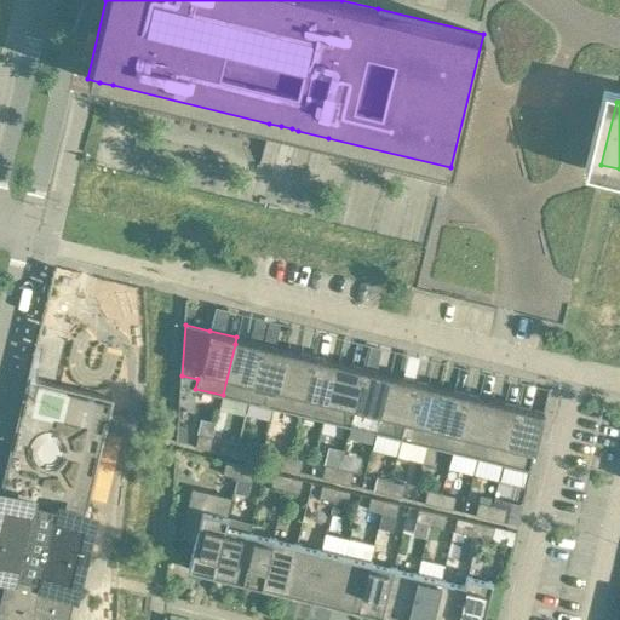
[(262,344),(262,343),(236,337),(235,344),(223,395),(248,402),(262,344)]
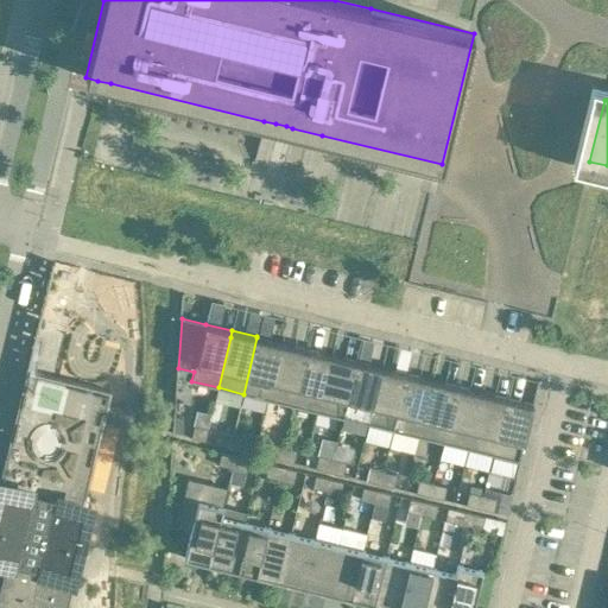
[(282,342),(257,336),(257,337),(244,394),(268,400),(280,350),(282,342)]
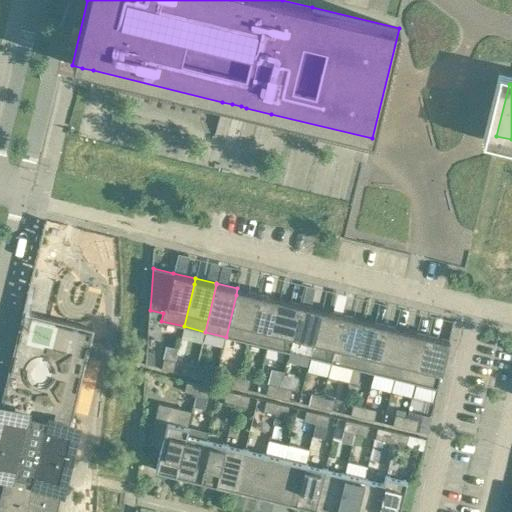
[(258,294),(258,293),(237,288),(236,295),(226,337),(247,342),(258,294)]
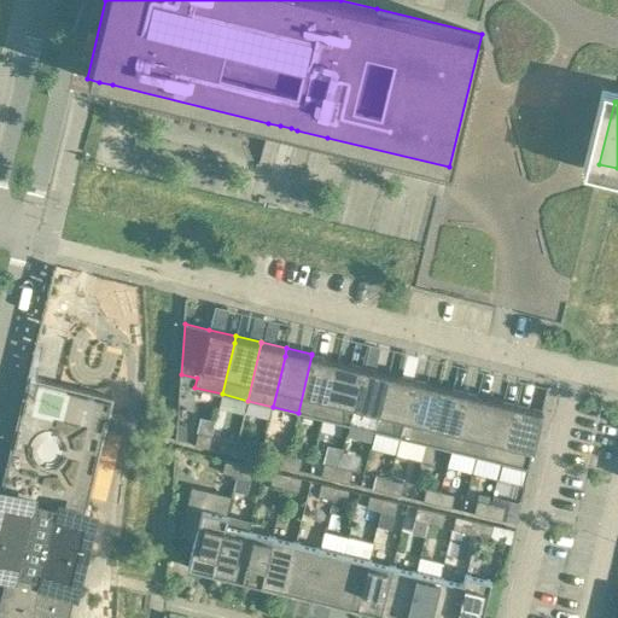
[(337,361),(312,354),(312,355),(298,413),(324,419),(336,368),(337,361)]
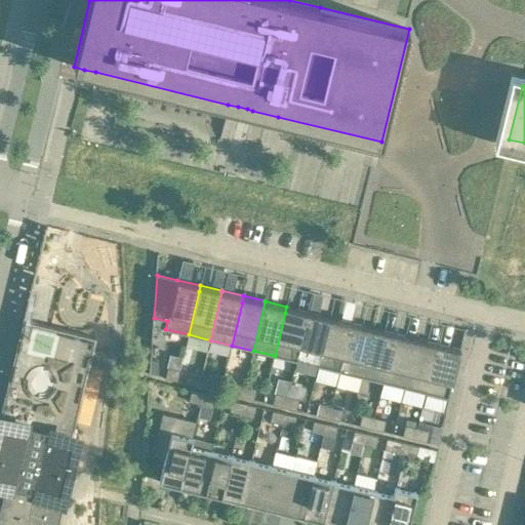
[(308,313),(309,312),(286,307),(285,313),(275,356),(296,361),(308,313)]
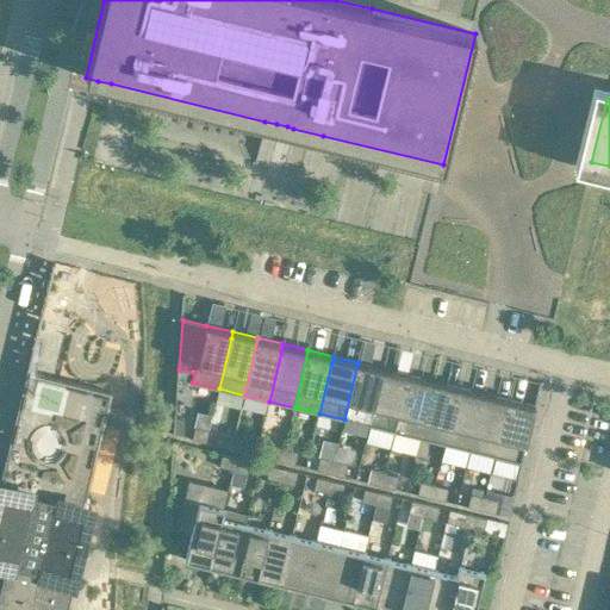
[(384,368),(359,362),(358,363),(344,419),(369,425),(381,375),(384,368)]
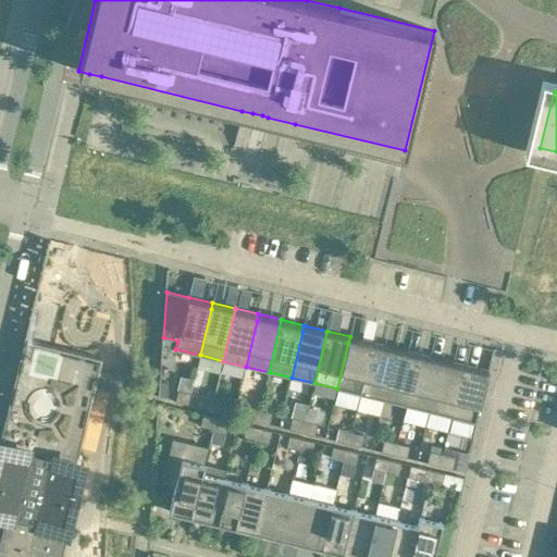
[(373,342),(350,336),(348,343),(337,388),(360,395),(373,343),(373,342)]
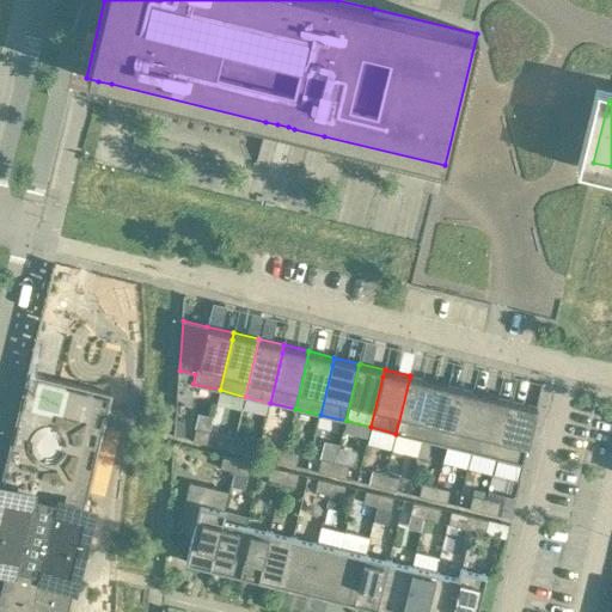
[(26,373),(0,479),(0,564),(5,565),(0,586),(0,611),(66,611),(74,582),(92,509),(84,507),(112,393),(35,374),(29,373),(26,373)]
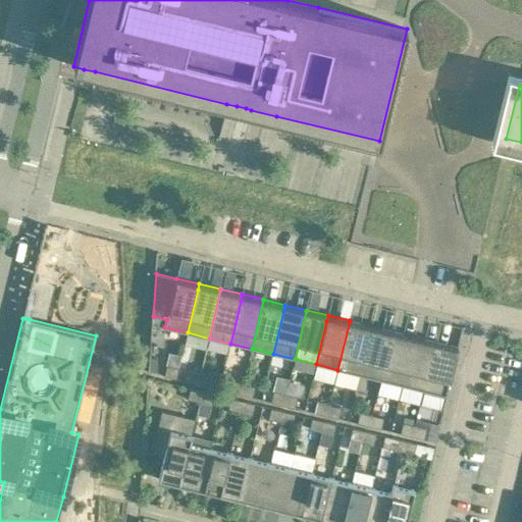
[(337,370),(359,375),(371,325),(350,320),(350,321),(337,370)]
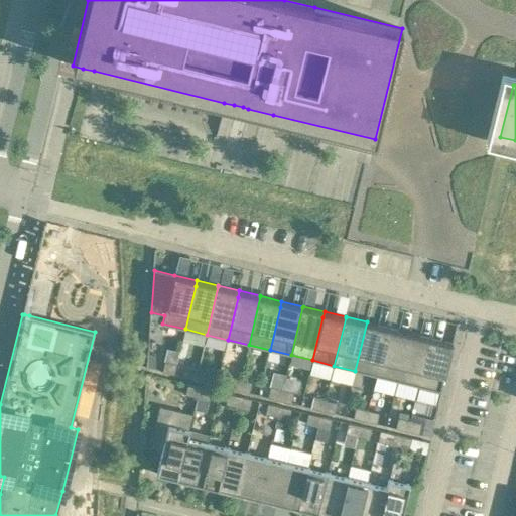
[(355,371),(376,376),(388,327),(367,321),(355,371)]
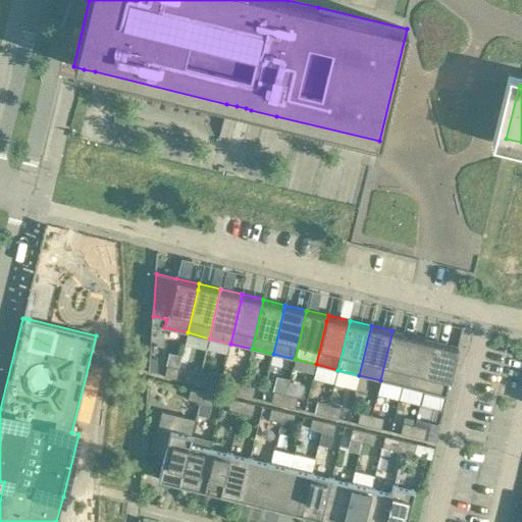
[(380,380),(377,393),(399,398),(402,385),(414,335),(393,330),(380,380)]
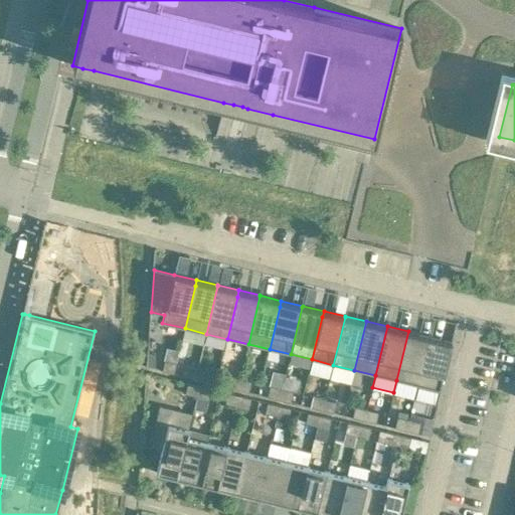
[(417,385),(430,337),(408,331),(396,380),(417,385)]
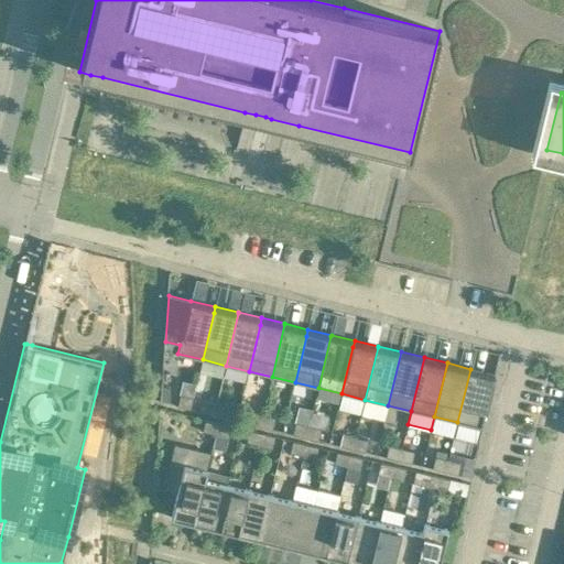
[(457,422),(481,427),(495,375),(494,375),(470,369),(457,422)]
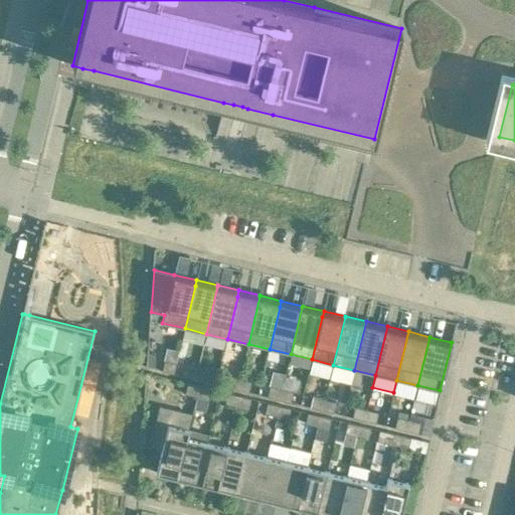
[(165,360),(162,371),(174,373),(176,363),(165,360)]
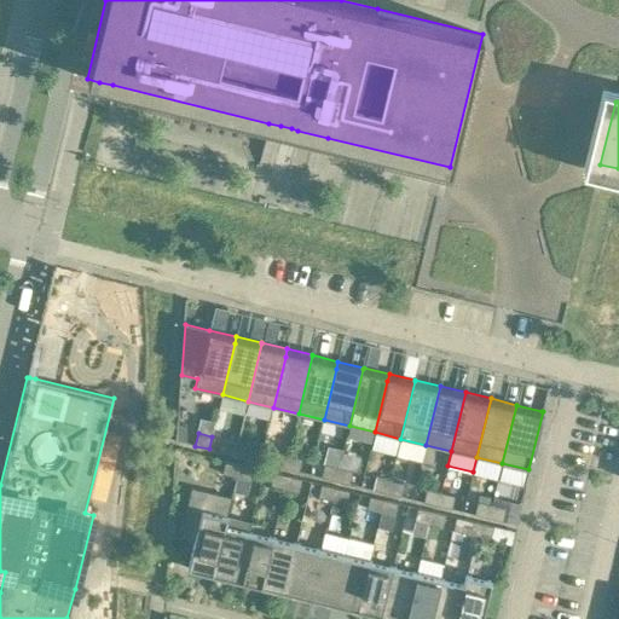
[(220,452),(235,456),(237,443),(223,439),(220,452)]
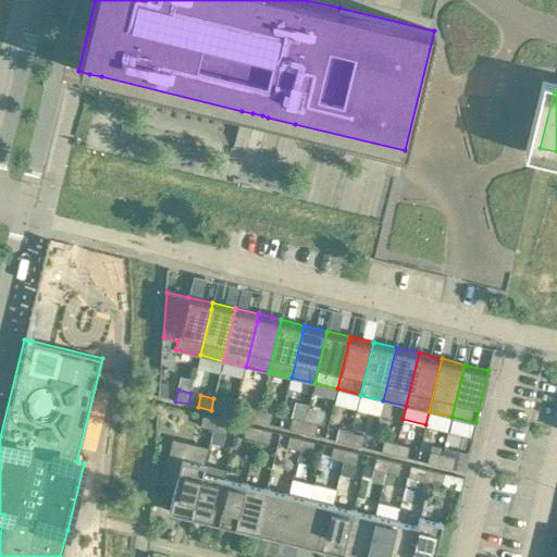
[(226,401),(213,398),(211,410),(223,412),(226,401)]
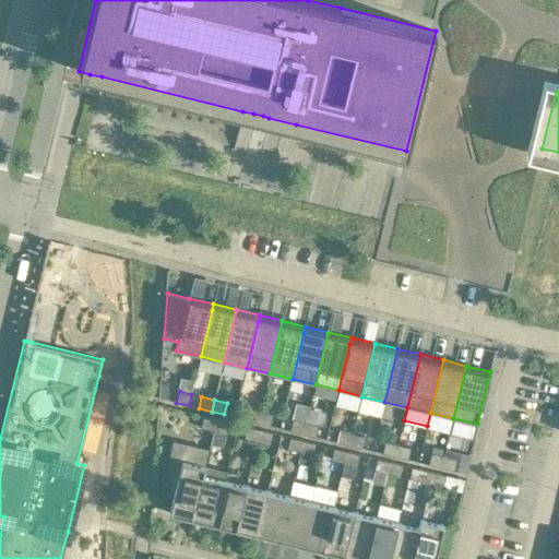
[(245,419),(258,423),(260,411),(247,407),(245,419)]
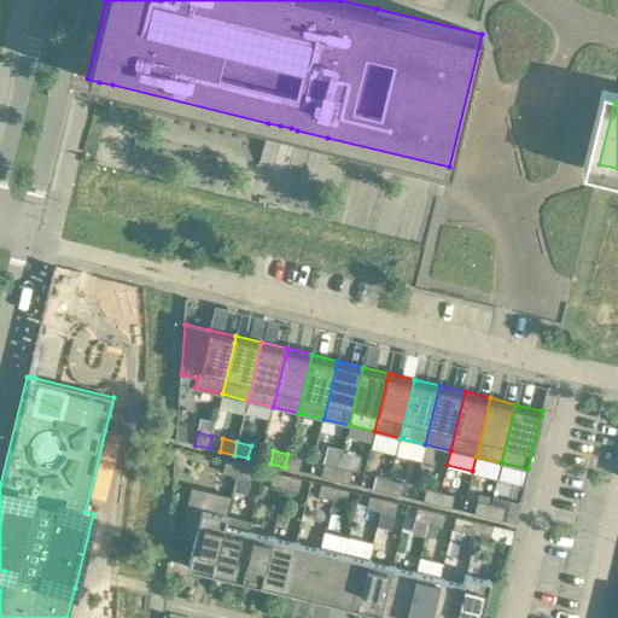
[(302,458),(287,454),(285,467),(298,471),(302,458)]
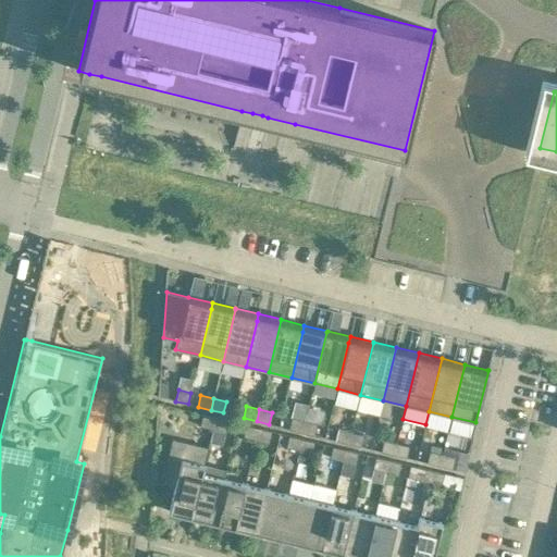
[(200,426),(212,429),(215,418),(202,415),(200,426)]
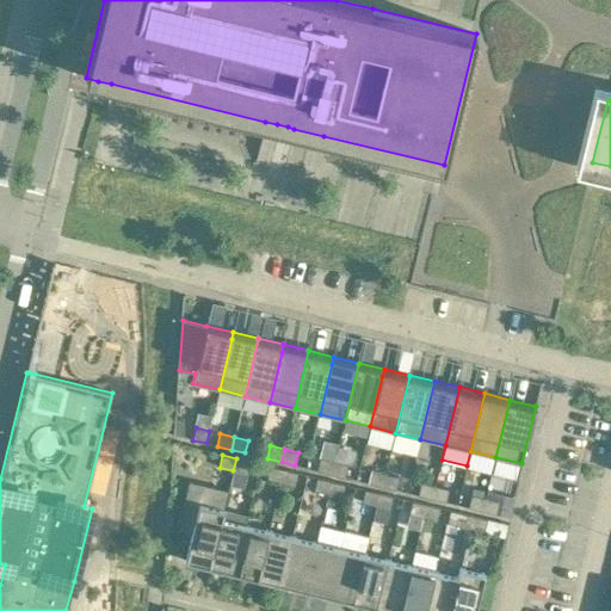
[(318,470),(332,474),(334,461),(320,457),(318,470)]
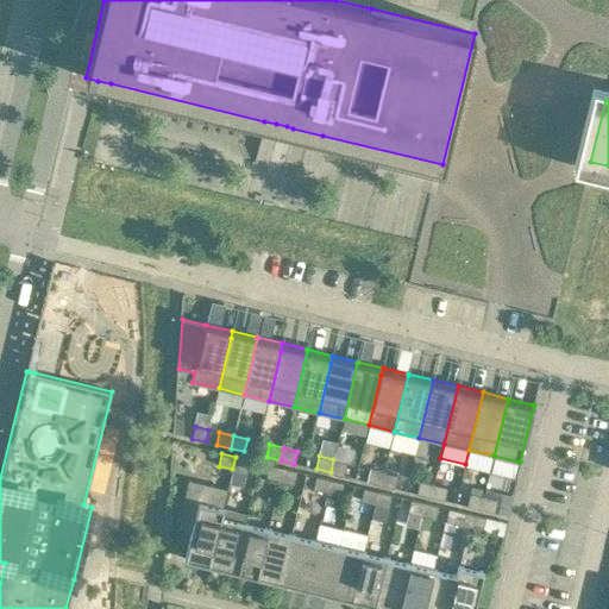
[(250,460),(236,457),(232,469),(246,472),(250,460)]
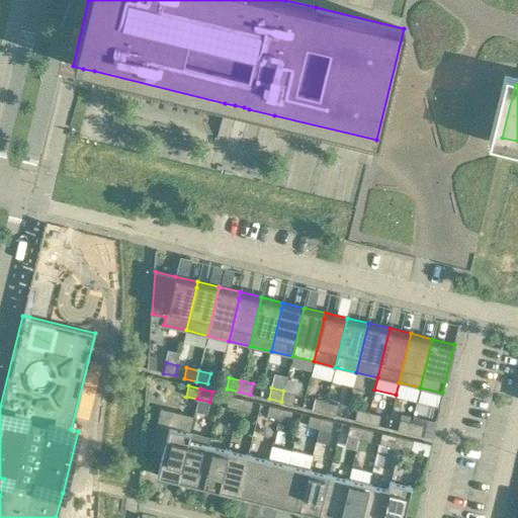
[(295,394),(283,391),(281,402),(292,405),(295,394)]
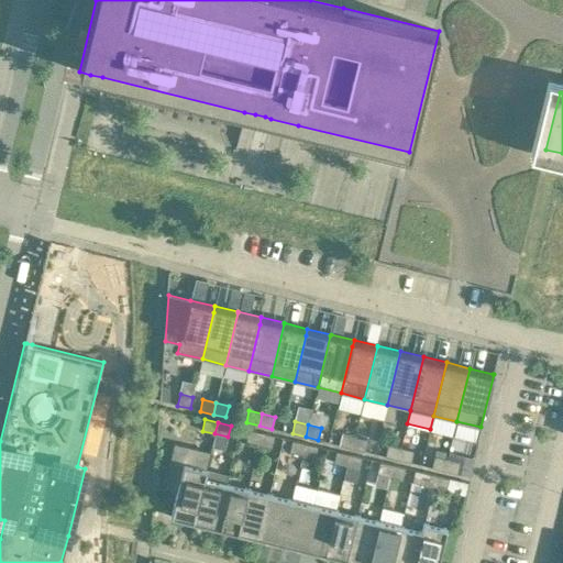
[(245,441),(258,444),(262,432),(249,430),(245,441)]
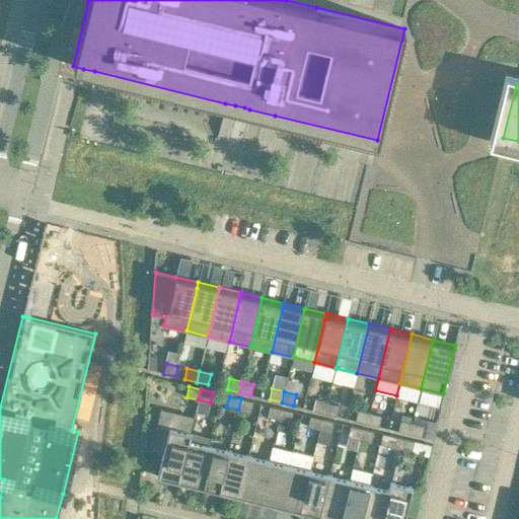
[(252,401),(241,398),(238,410),(250,413),(252,401)]
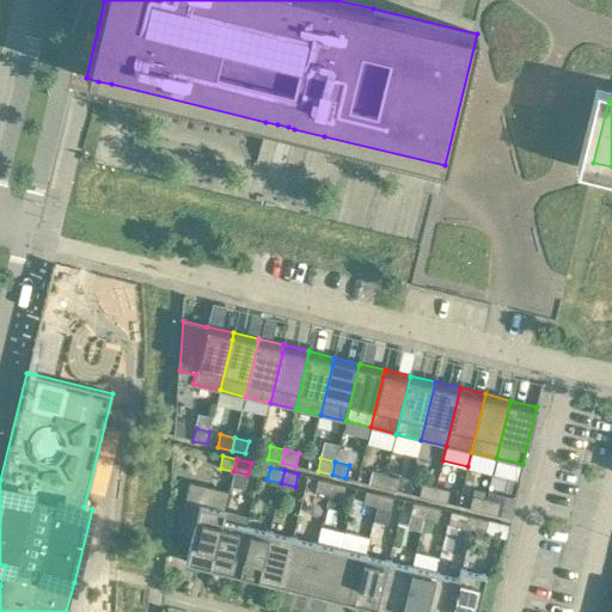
[(368,483),(383,487),(386,475),(372,471),(368,483)]
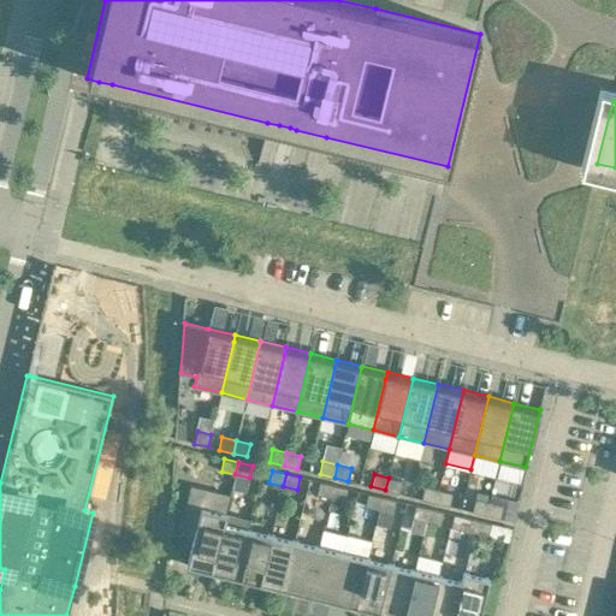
[(402,480),(389,478),(385,490),(400,493),(402,480)]
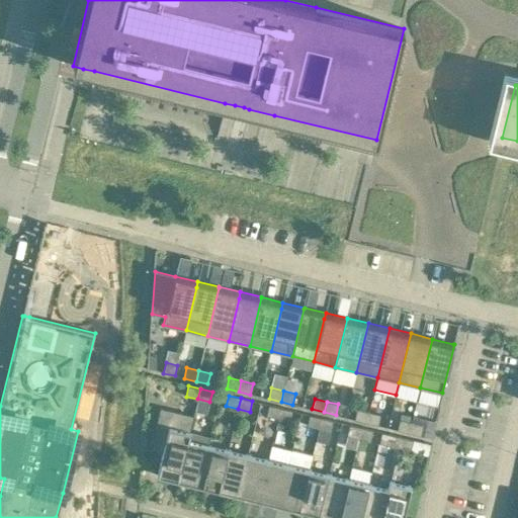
[(266,416),(278,419),(280,408),(269,405),(266,416)]
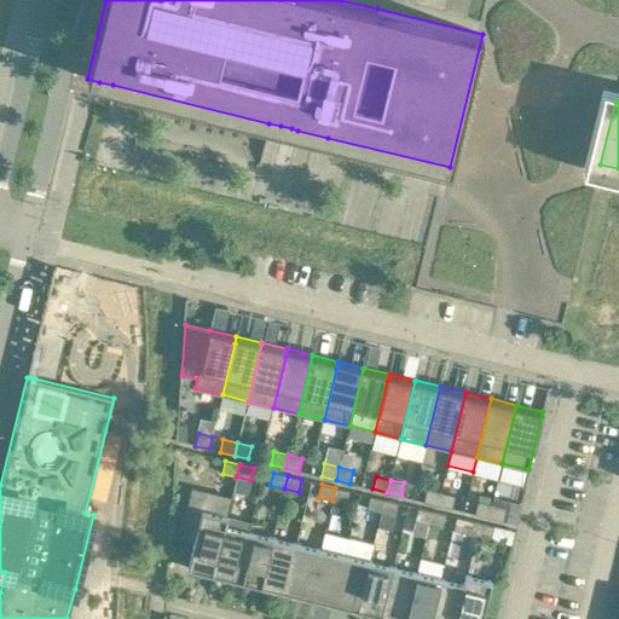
[(179,537),(195,541),(187,568),(203,572),(213,574),(231,497),(191,487),(179,537)]
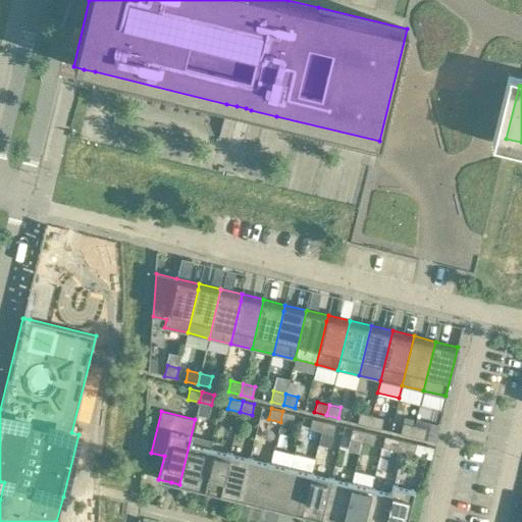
[(295,414),(282,411),(280,422),(292,425),(295,414)]
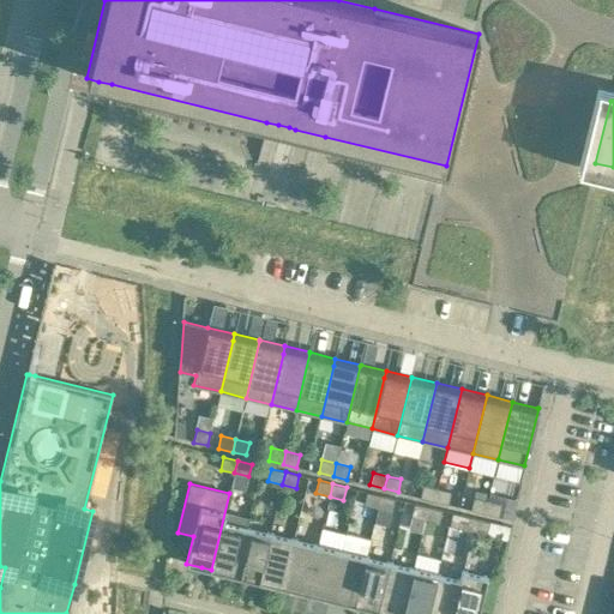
[(420,498),(434,501),(438,488),(423,485),(420,498)]
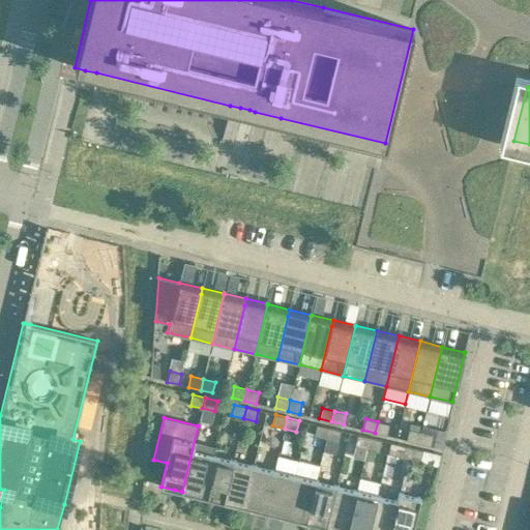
[(389,424),(378,421),(375,433),(387,436),(389,424)]
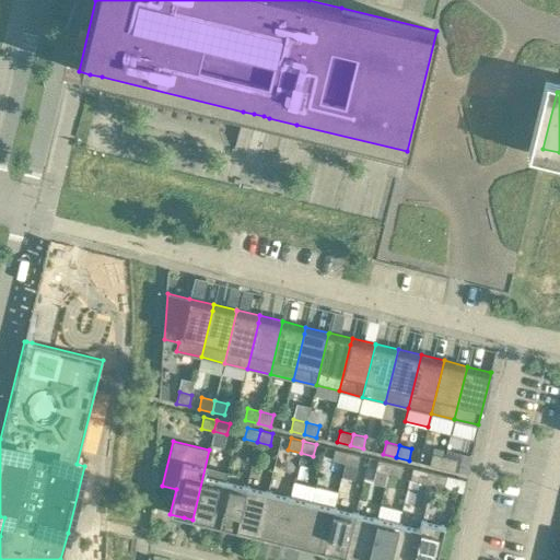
[(331,461),(345,464),(347,452),(335,448),(331,461)]
